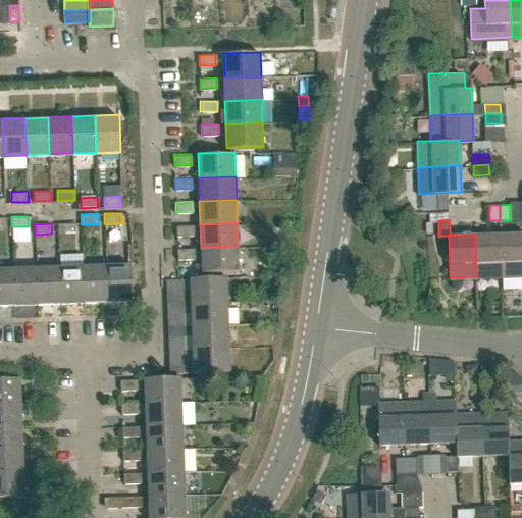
[(58,234),(74,232),(74,223),(57,223),(58,234)]
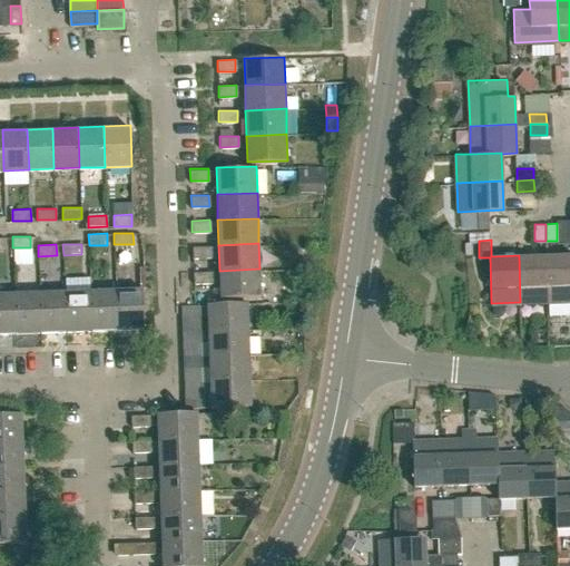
[(193,256),(210,256),(210,245),(193,245),(193,256)]
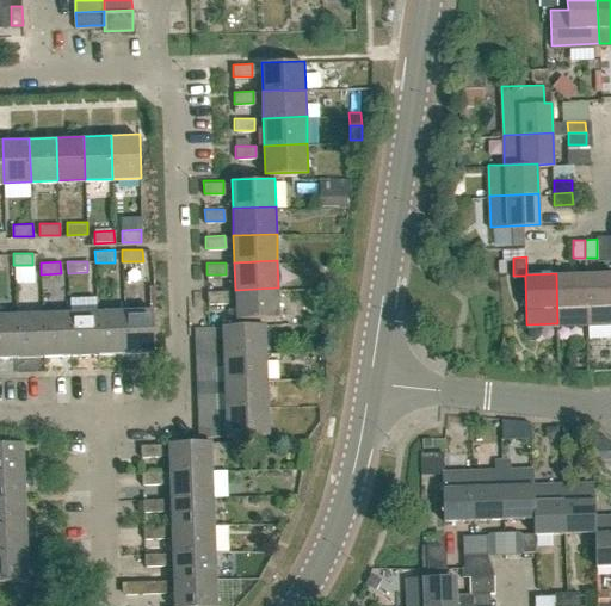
[(610,271),(586,273),(587,322),(610,321),(610,271)]
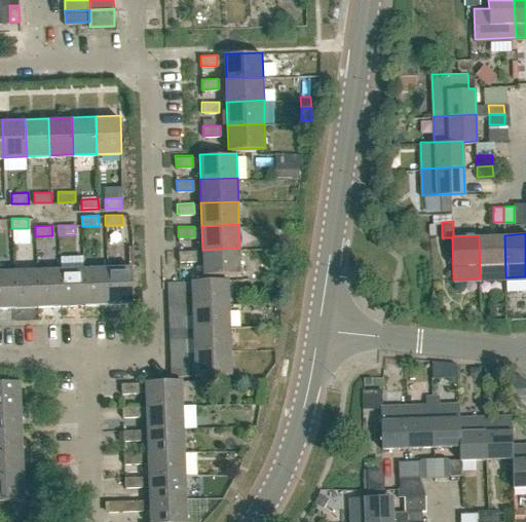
[(480,278),(505,277),(504,235),(479,235),(480,278)]
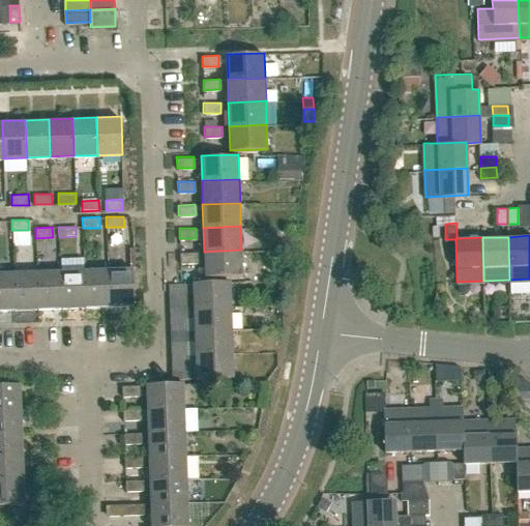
[(241,250),(204,252),(205,275),(242,274),(241,250)]
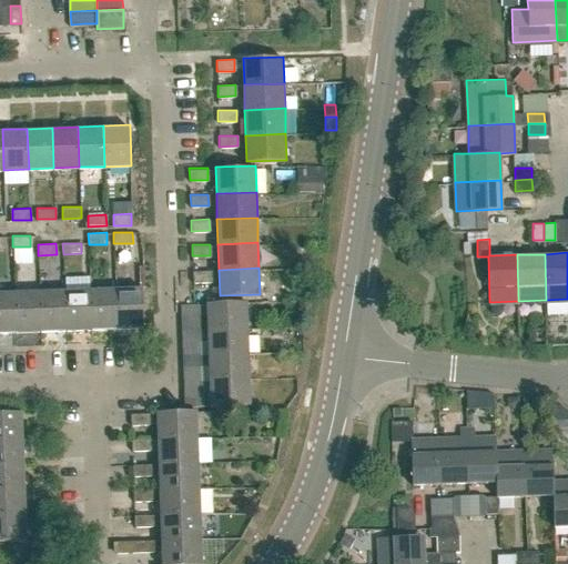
[(193,281),(211,281),(211,270),(193,270),(193,281)]
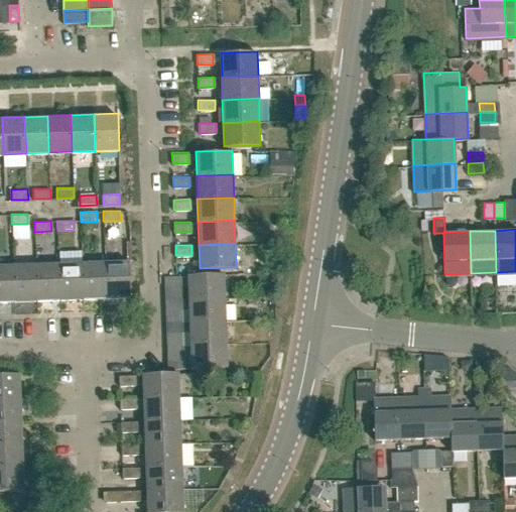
[(105,261),(107,297),(130,296),(129,260),(105,261)]
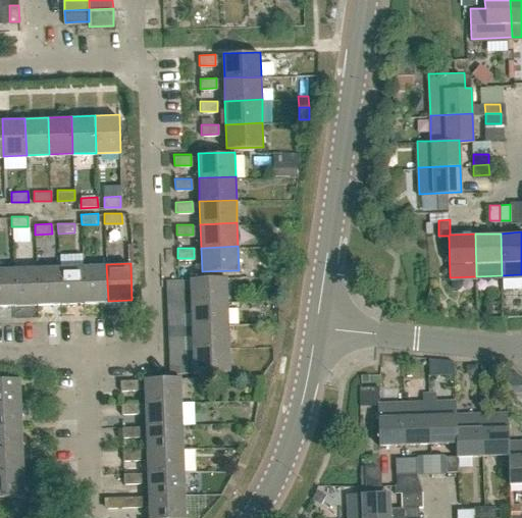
[(85,302),(108,301),(106,264),(84,265),(85,302)]
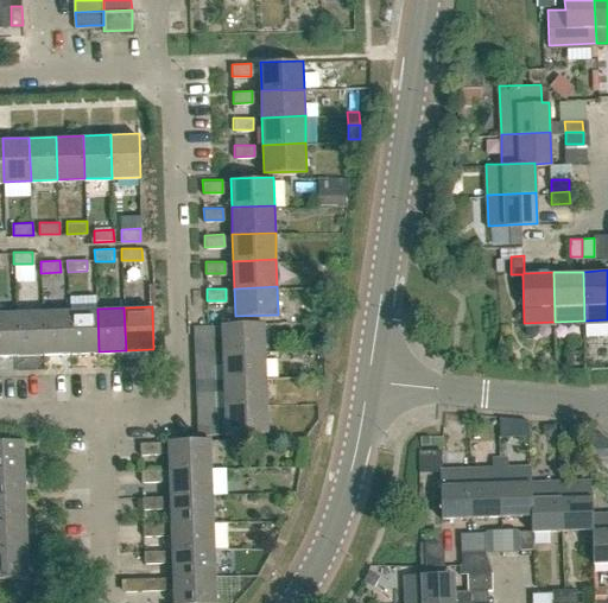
[(44,353),(71,353),(70,309),(43,310),(44,353)]
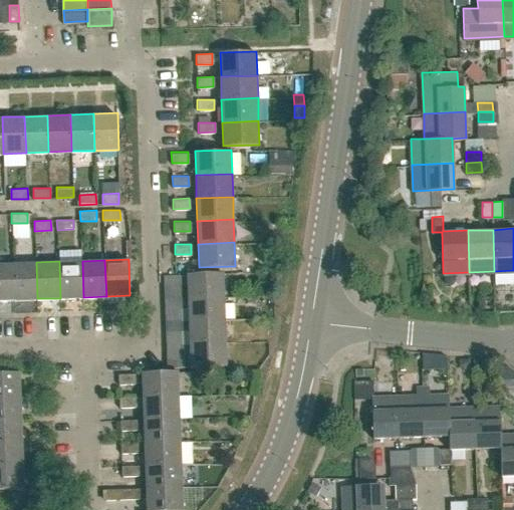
[(60,298),(83,297),(82,261),(59,261),(60,298)]
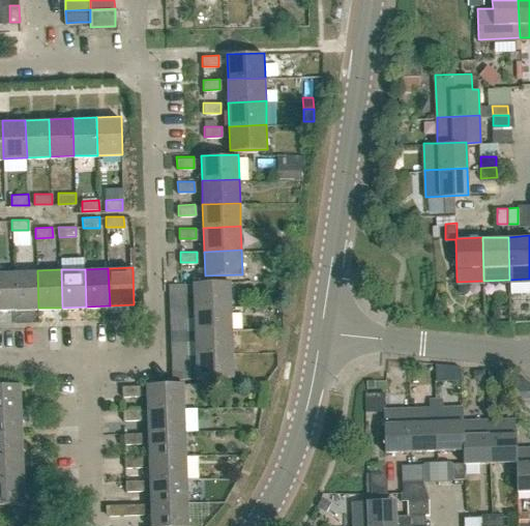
[(16,309),(38,308),(37,270),(13,271),(16,309)]
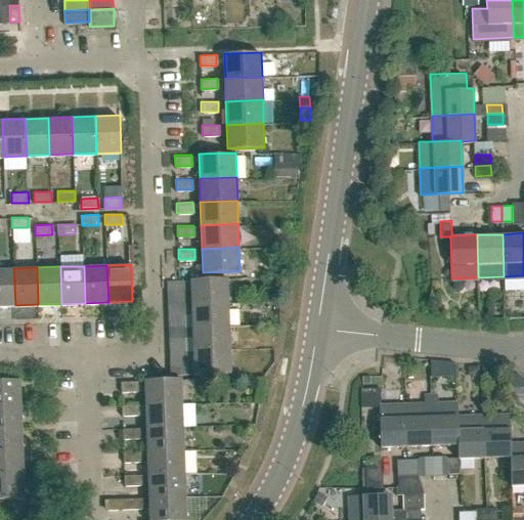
[(0,305),(15,305),(13,268),(0,268),(0,305)]
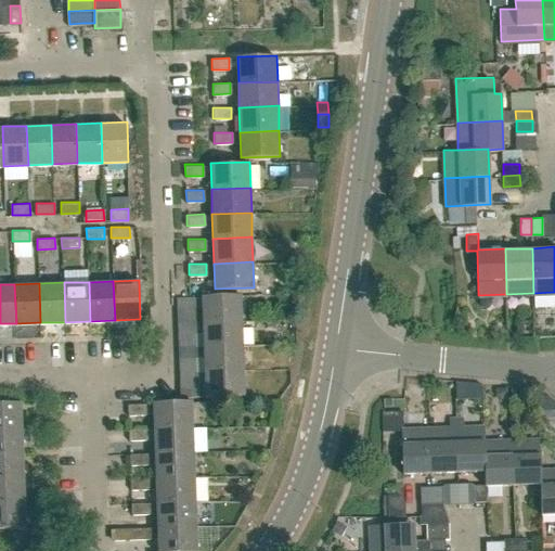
[(203,319),(242,318),(242,293),(202,294),(203,319)]
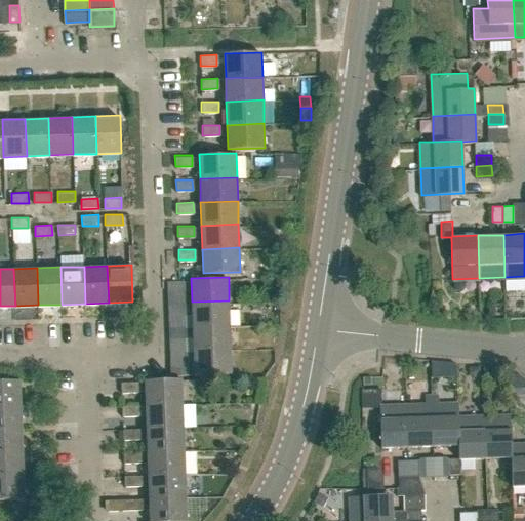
[(167,289),(184,289),(184,279),(166,280),(167,289)]
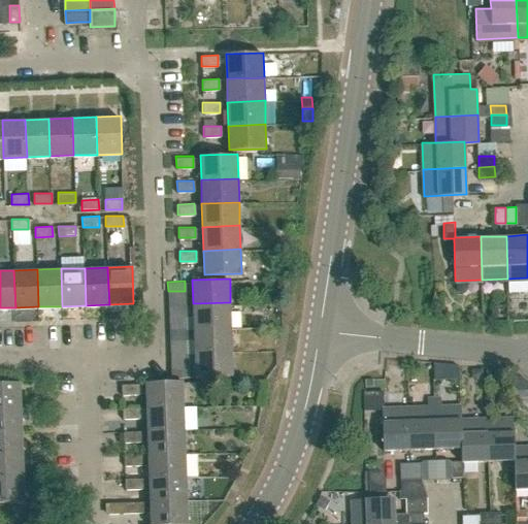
[(193,327),(231,326),(230,302),(193,303),(193,327)]
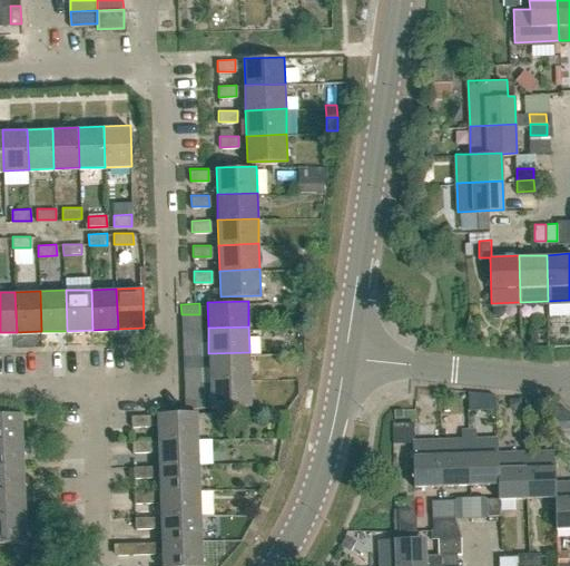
[(182,340),(200,340),(200,329),(182,329),(182,340)]
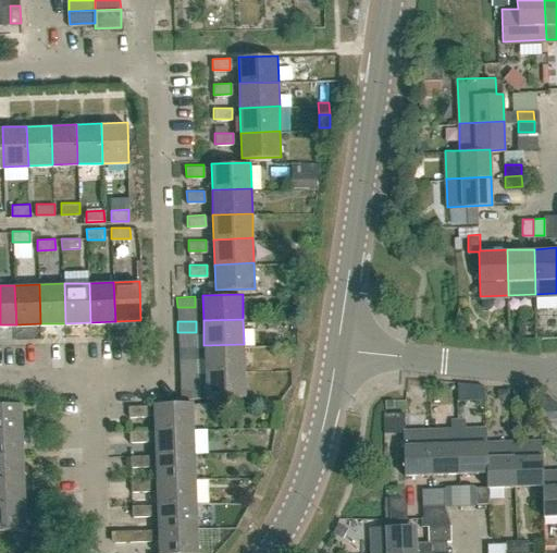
[(205,370),(245,369),(244,344),(203,345),(205,370)]
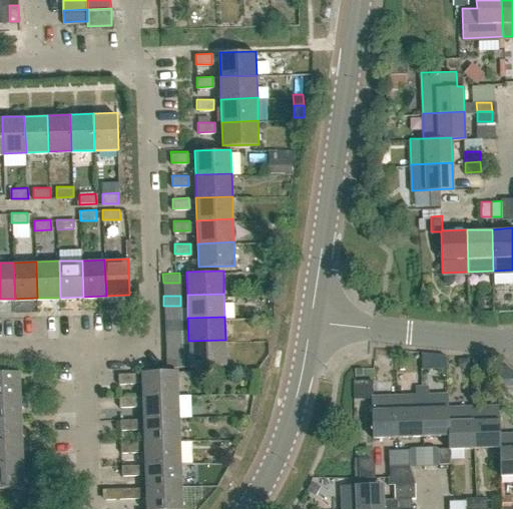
[(164,329),(181,329),(181,319),(164,319),(164,329)]
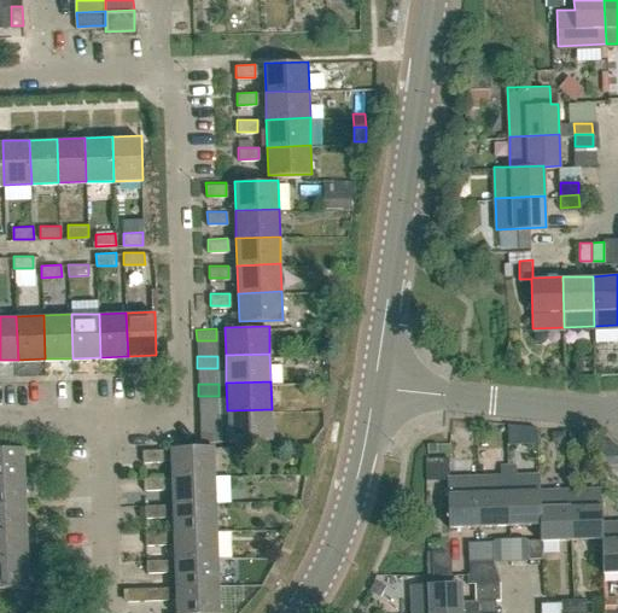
[(272,409),(227,410),(228,438),(273,437),(272,409)]
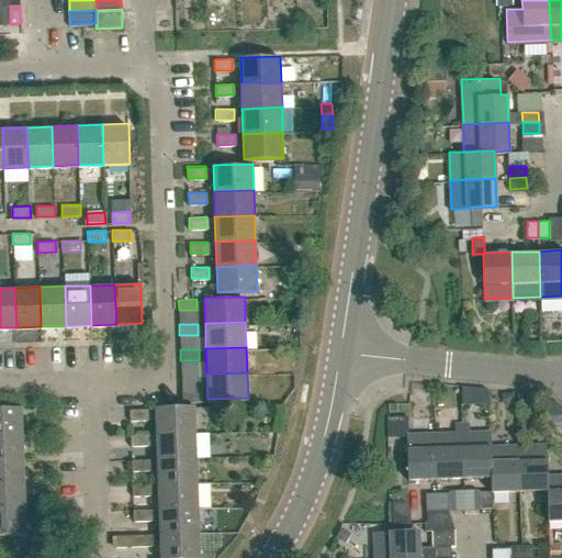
[(181,386),(199,384),(199,374),(181,375),(181,386)]
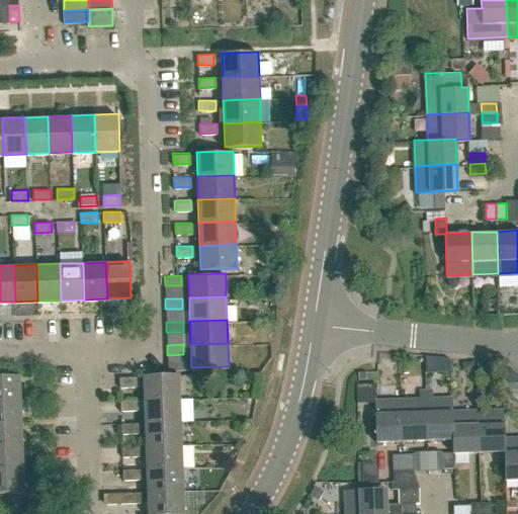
[(489,373),(489,361),(478,361),(478,373),(489,373)]
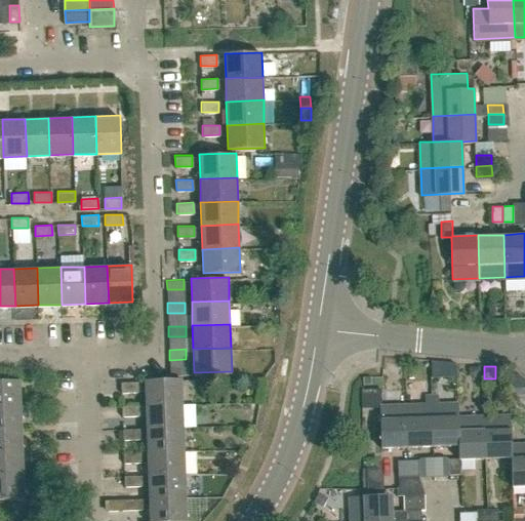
[(146,402),(183,401),(182,376),(145,378),(146,402)]
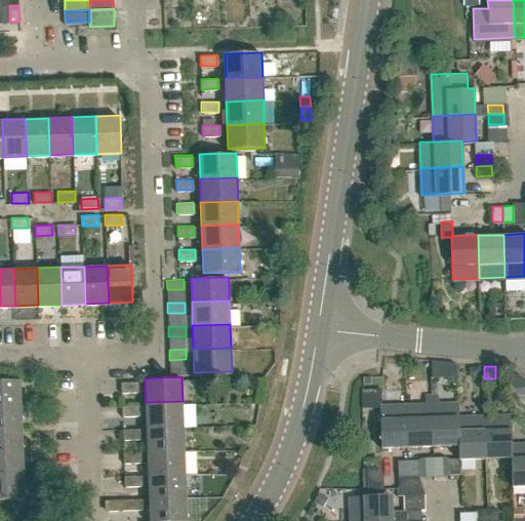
[(0,404),(22,403),(21,379),(0,379),(0,404)]
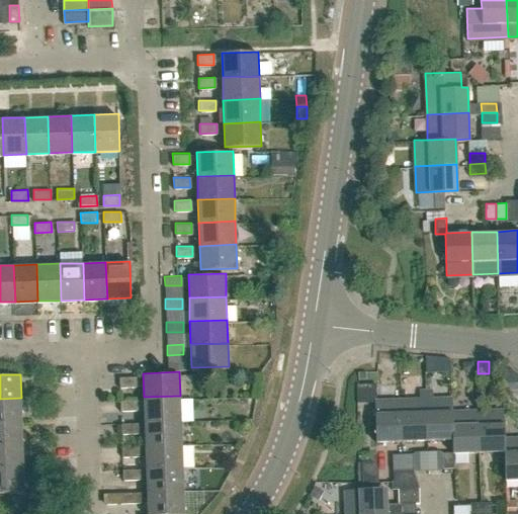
[(118,386),(136,384),(135,374),(118,374),(118,386)]
